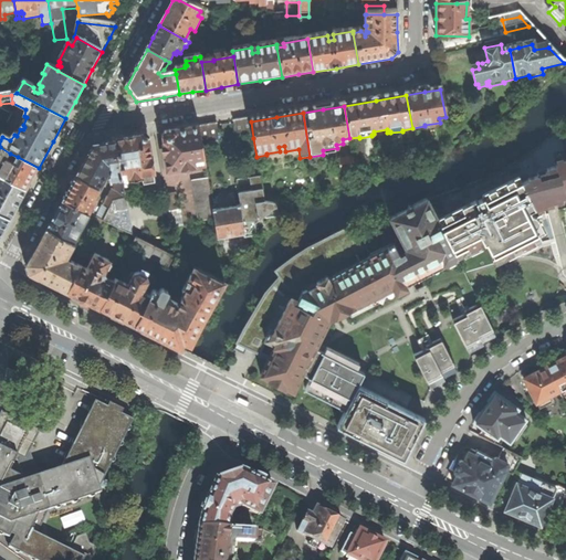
[(251,122),(233,124),(236,141),(253,138),(251,122)]
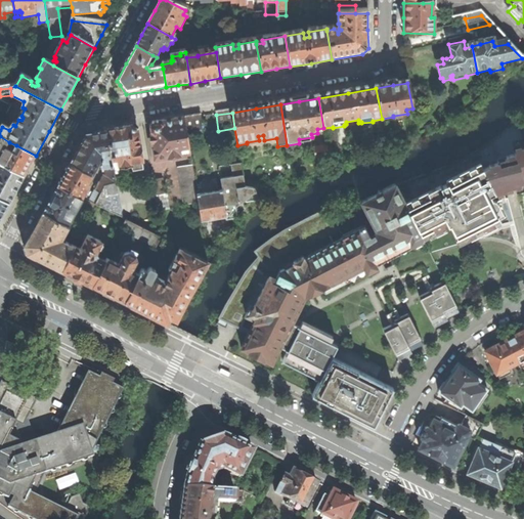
[(200,118),(183,121),(186,136),(203,133),(200,118)]
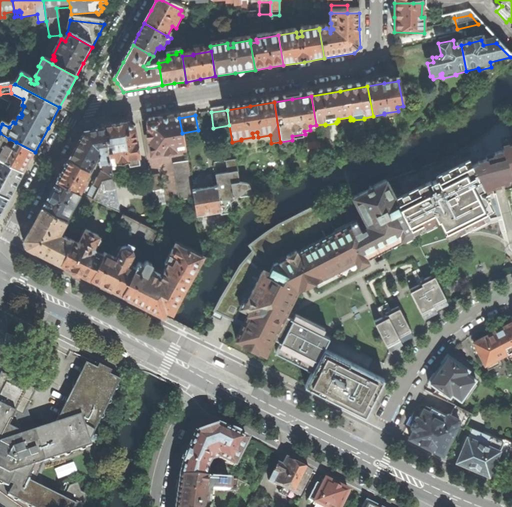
[(164,156),(164,158),(176,156),(176,153),(185,152),(182,133),(179,118),(163,121),(148,123),(146,127),(147,132),(148,131),(150,147),(152,158),(164,156)]
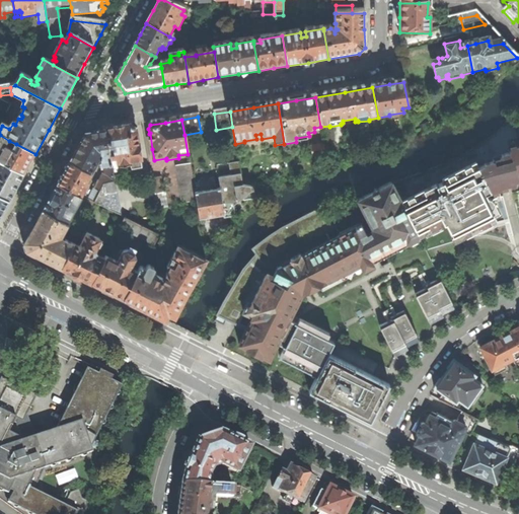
[(518,148),(518,146),(512,122),(486,143),(459,160),(433,171),(392,187),(401,204),(435,188),(437,190),(443,186),(441,181),(475,164),(477,169),(494,163),(493,159),(510,155),(509,149),(515,148),(516,149),(518,148)]
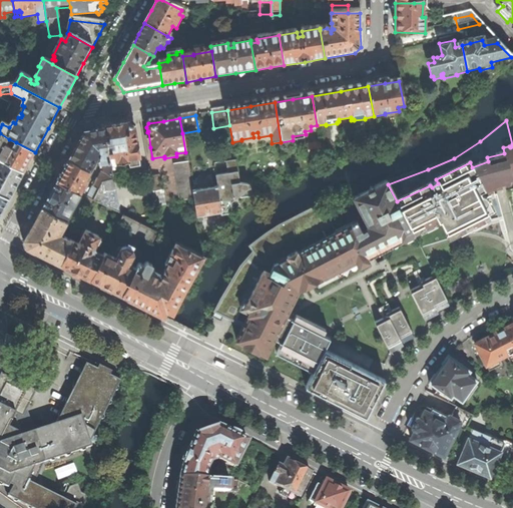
[(128,162),(139,160),(137,146),(136,146),(135,137),(136,137),(134,129),(129,126),(117,128),(104,130),(110,168),(129,165),(128,162)]
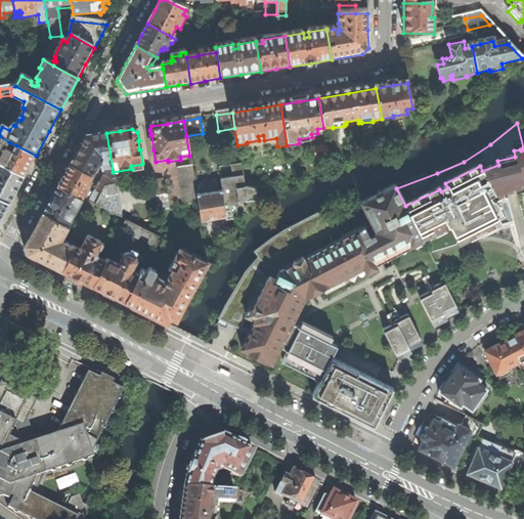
[(79,150),(71,166),(91,177),(102,157),(105,159),(102,164),(104,180),(100,187),(98,186),(95,193),(101,197),(104,189),(116,186),(113,172),(106,133),(86,137),(79,150)]
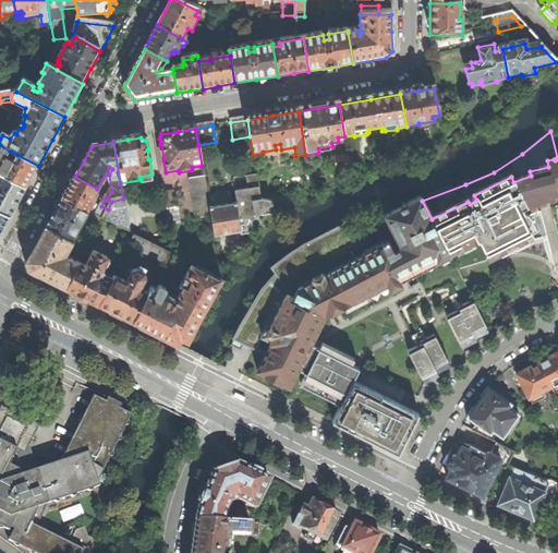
[(38,166),(17,155),(13,163),(7,159),(10,152),(0,145),(0,175),(1,176),(25,190),(33,177),(38,166)]
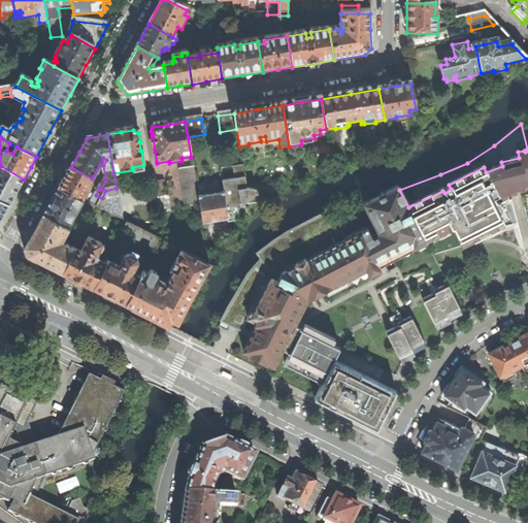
[(486,172),(487,174),(498,199),(527,191),(527,148),(527,149),(527,151),(525,152),(524,151),(518,152),(519,158),(501,162),(502,166),(486,172)]
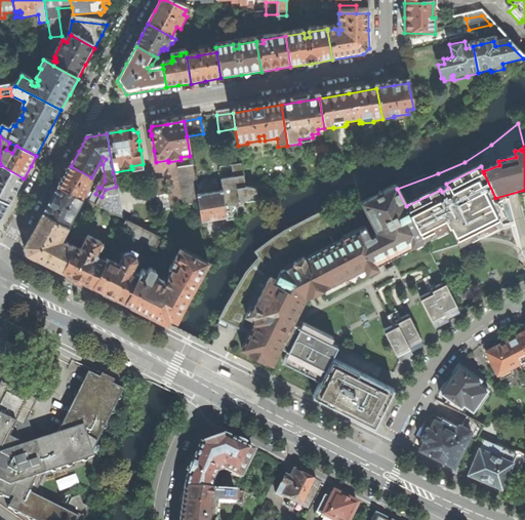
[(317,161),(329,159),(327,150),(315,152),(317,161)]
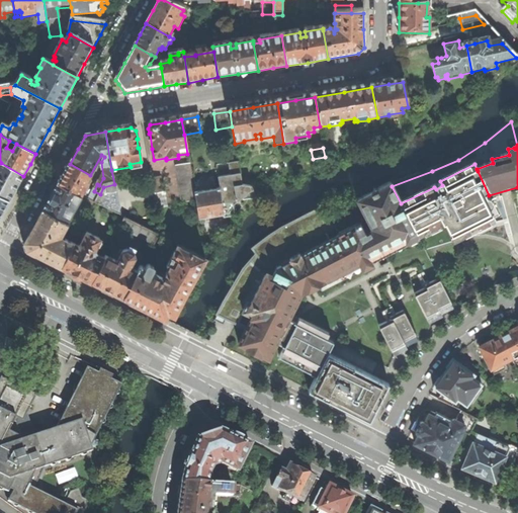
[(131,167),(131,170),(142,168),(141,162),(130,164),(131,167)]
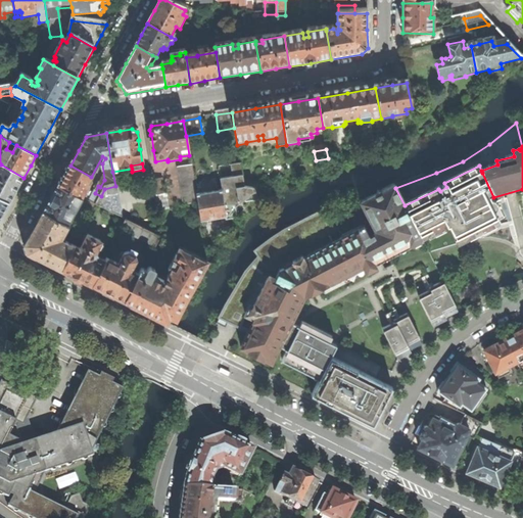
[(0,198),(9,204),(17,189),(24,178),(1,165),(0,167),(0,198)]
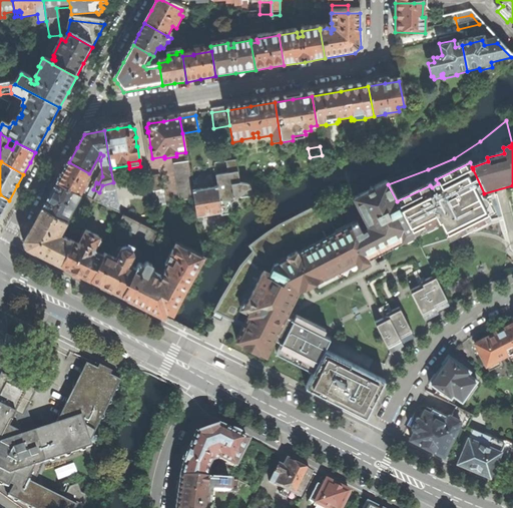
[(89,173),(69,162),(62,174),(57,184),(79,196),(86,183),(85,182),(89,173)]
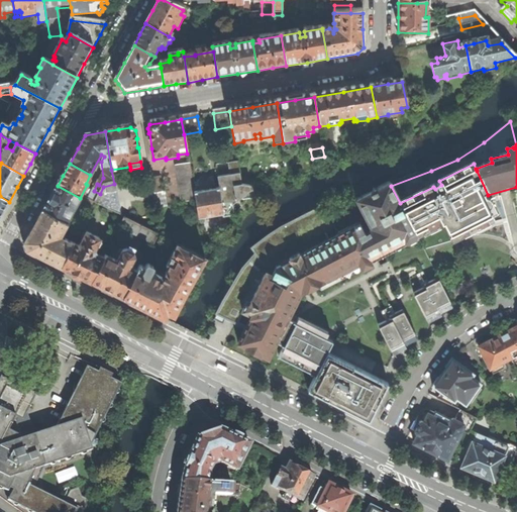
[(490,203),(487,205),(484,197),(488,195),(477,171),(476,169),(474,164),(439,181),(441,185),(435,189),(433,187),(400,203),(407,218),(414,232),(417,239),(443,225),(449,238),(448,239),(451,244),(470,235),(470,234),(498,219),(490,203)]
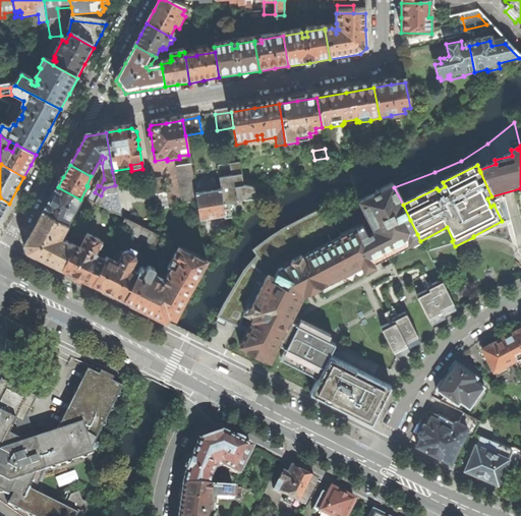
[(179,179),(192,177),(191,168),(177,170),(179,179)]
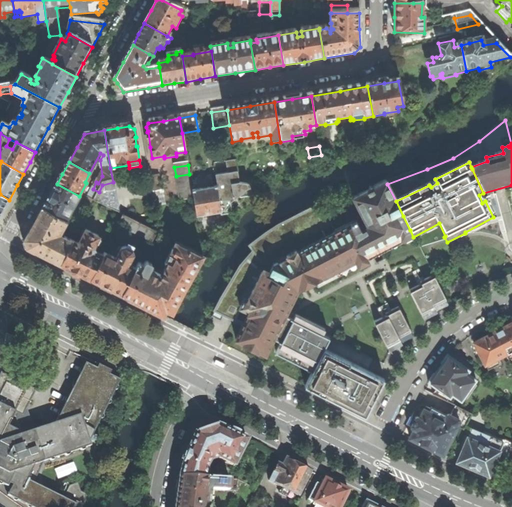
[(189,174),(176,176),(180,204),(194,202),(192,194),(189,174)]
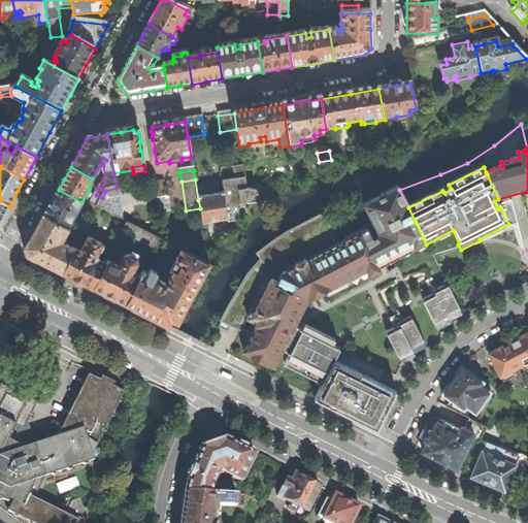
[(261,206),(256,195),(248,192),(245,182),(223,186),(224,196),(227,213),(261,206)]
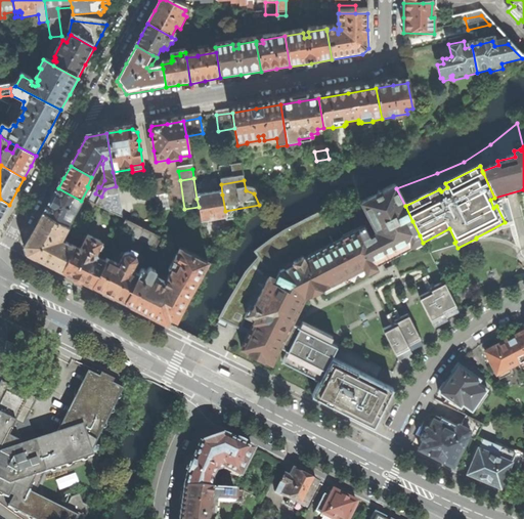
[(165,199),(163,182),(153,184),(156,200),(165,199)]
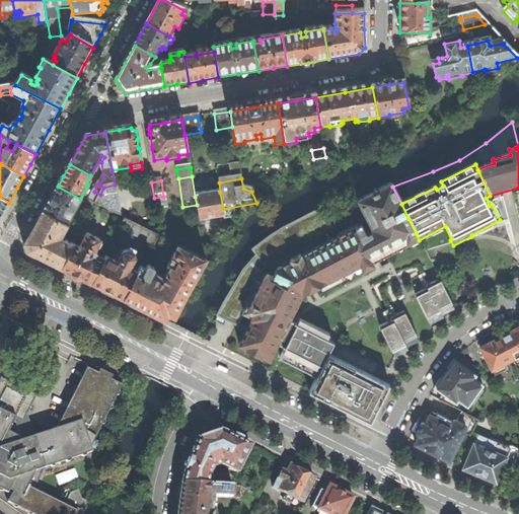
[(115,185),(103,188),(100,195),(94,206),(121,219),(116,185),(115,185)]
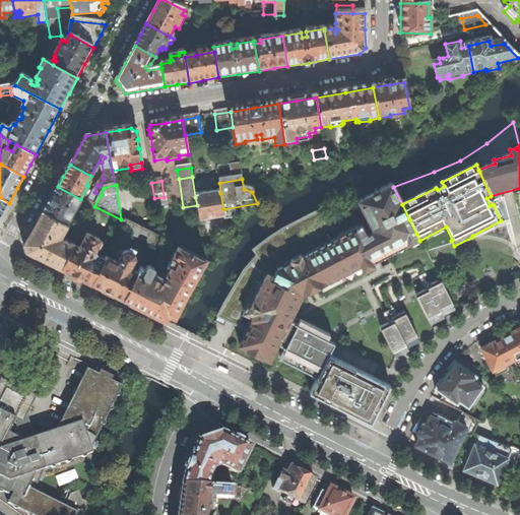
[(66,226),(80,199),(58,187),(51,200),(44,213),(66,226)]
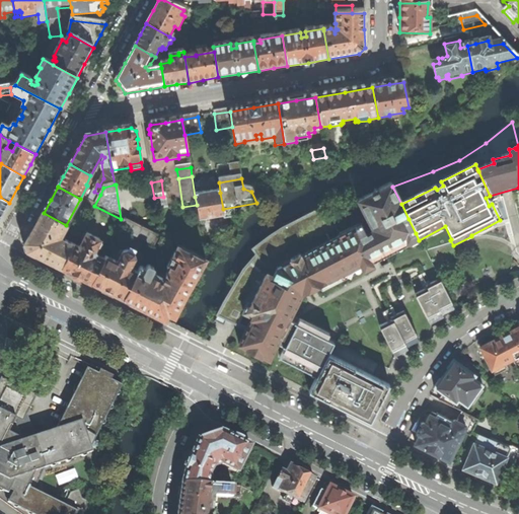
[(374,270),(372,267),(374,265),(377,264),(418,242),(419,240),(416,233),(409,219),(401,204),(392,187),(358,203),(368,224),(354,232),(352,233),(346,222),(332,229),(338,240),(302,259),(301,257),(290,263),(290,265),(277,271),(272,281),(265,279),(263,283),(260,282),(243,315),(243,316),(252,320),(238,348),(253,356),(269,364),(271,361),(279,346),(290,322),(303,297),(308,295),(308,296),(313,293),(360,269),(363,275),(374,270)]
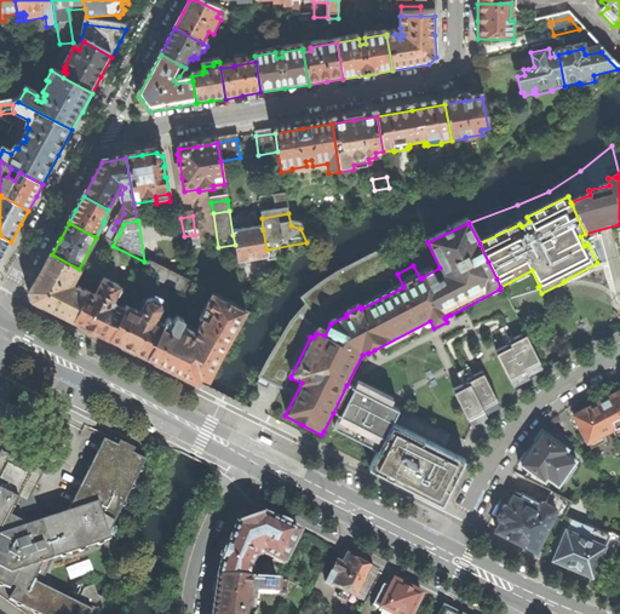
[(120,233),(113,229),(105,242),(107,242),(113,246),(120,233)]
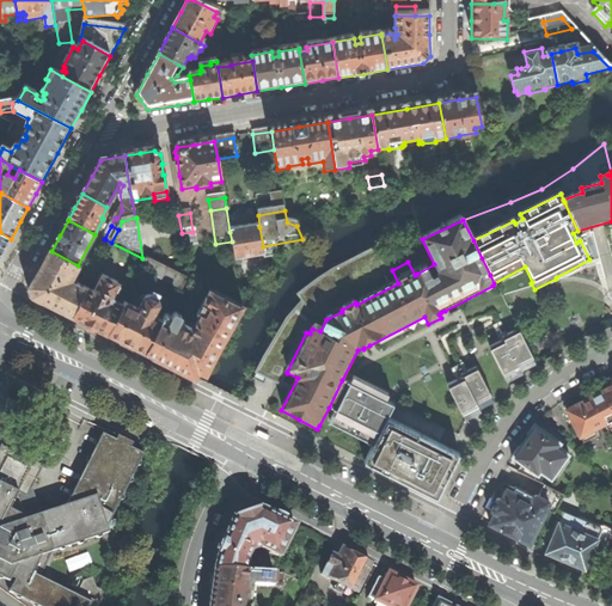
[(234,261),(264,256),(263,246),(259,227),(255,227),(242,230),(237,231),(230,232),(232,242),(234,261)]
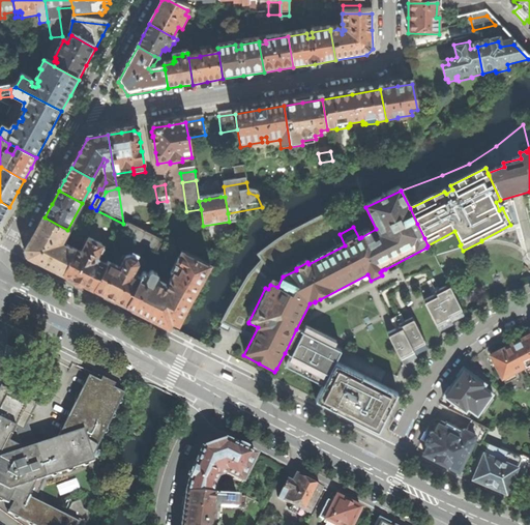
[(0,224),(9,207),(0,201),(0,224)]
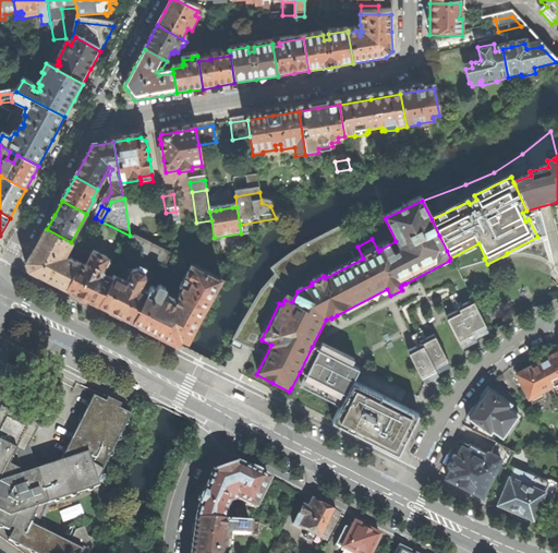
[(176,212),(166,213),(168,229),(180,227),(178,212),(176,212)]
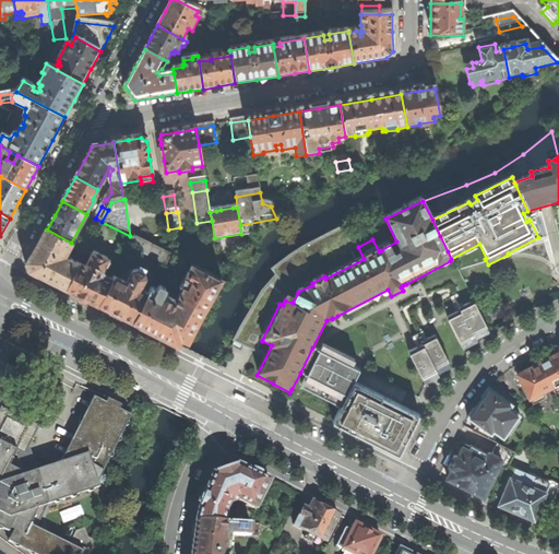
[(372,239),(379,251),(381,250),(396,242),(385,219),(367,227),(372,239)]
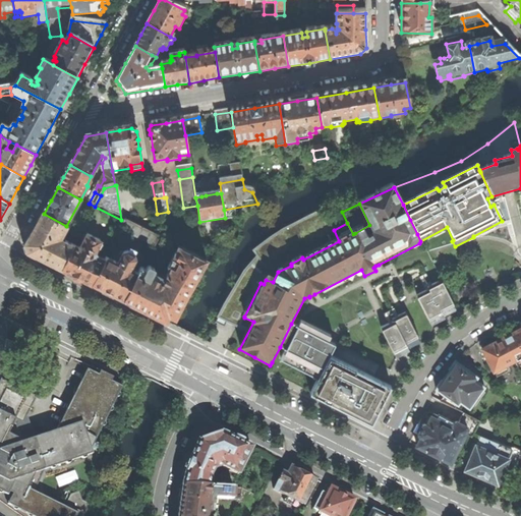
[(244,317),(261,283),(264,284),(266,280),(273,282),(278,272),(291,266),(291,264),(302,258),(303,260),(339,241),(334,230),(324,211),(304,221),(281,237),(264,253),(252,265),(229,299),(222,312),(218,320),(228,325),(238,330),(244,318),(244,317)]
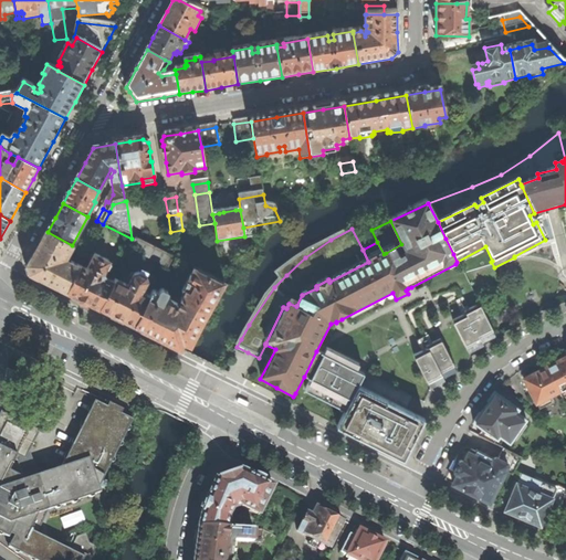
[(72,245),(48,232),(37,252),(28,267),(30,276),(67,295),(81,268),(71,264),(70,266),(64,263),(69,254),(71,255),(75,247),(72,245)]
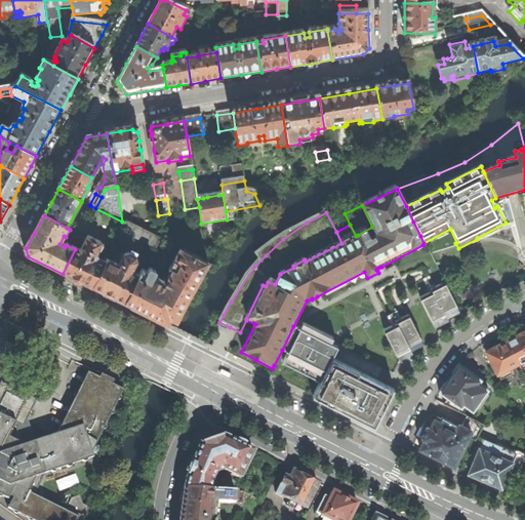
[(161,241),(126,225),(121,235),(156,251),(161,241)]
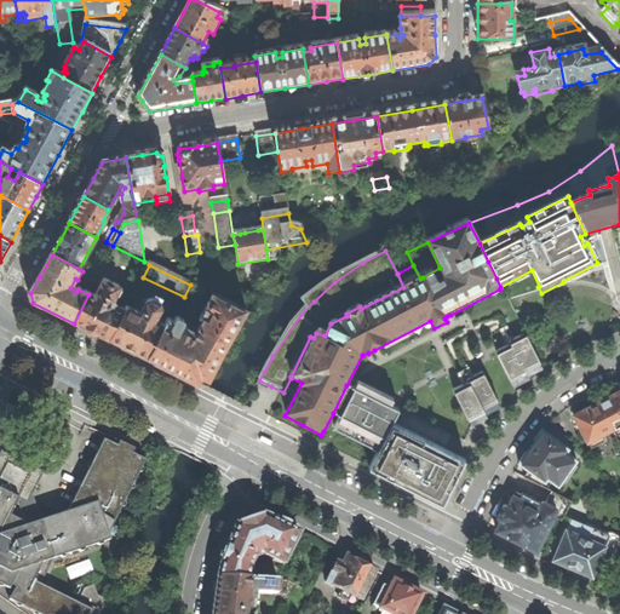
[(86,273),(97,279),(99,274),(89,268),(86,273)]
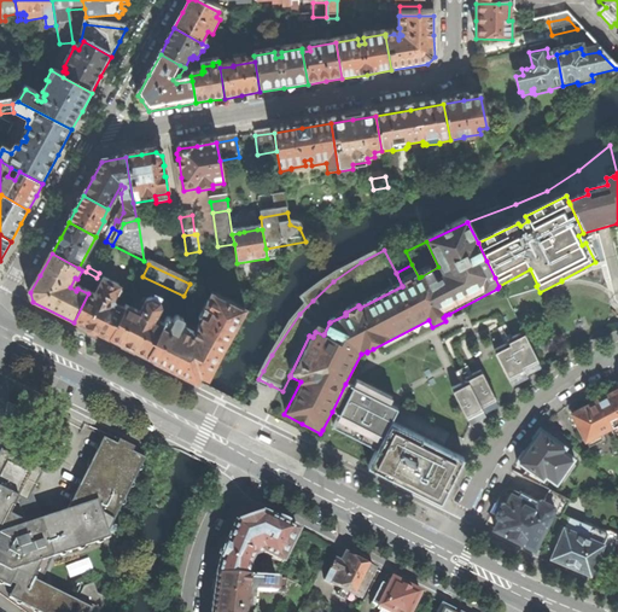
[(88,293),(74,322),(91,331),(110,341),(124,312),(115,307),(112,302),(118,289),(103,281),(95,297),(88,293)]
